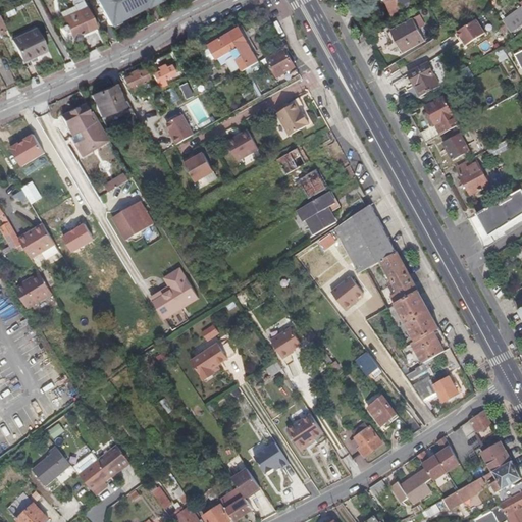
[(97,0),(109,24),(125,15),(124,13),(143,3),(144,5),(153,0),(97,0)]
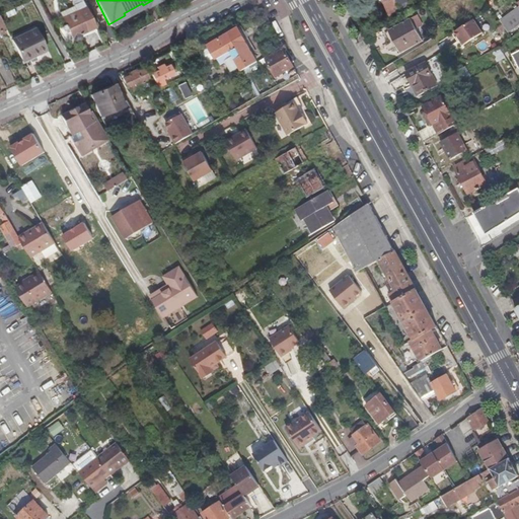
[(379,0),(380,0),(381,0),(380,1),(380,2),(381,3),(382,2),(388,12),(395,8),(390,0),(379,0)]
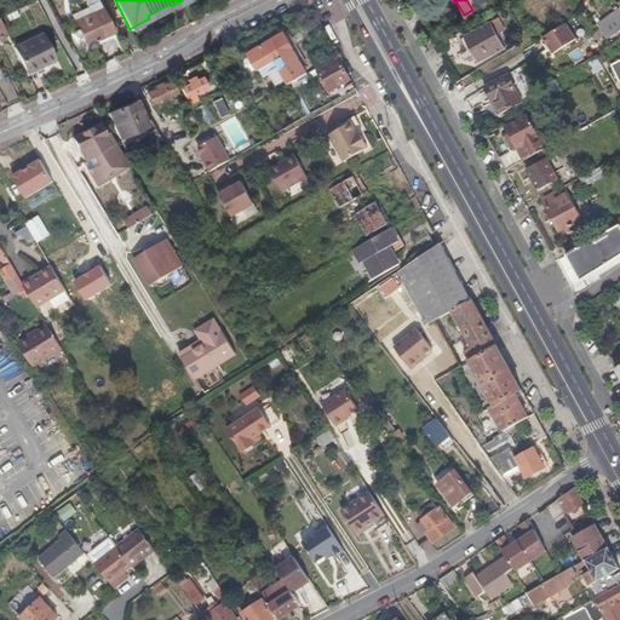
[(148,16),(149,18),(171,6),(170,4),(148,16)]
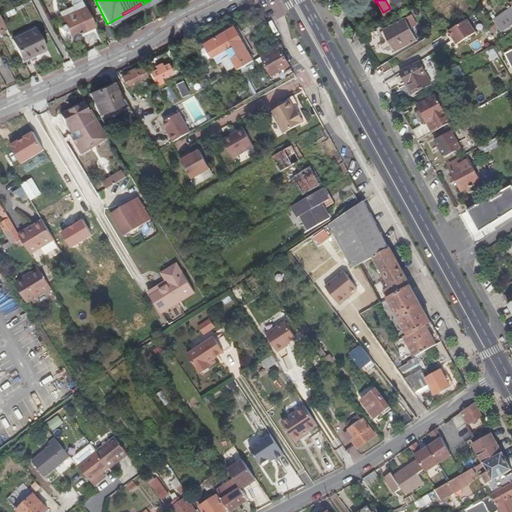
[(511,21),(511,6),(511,5),(492,19),(500,30),(511,21)]
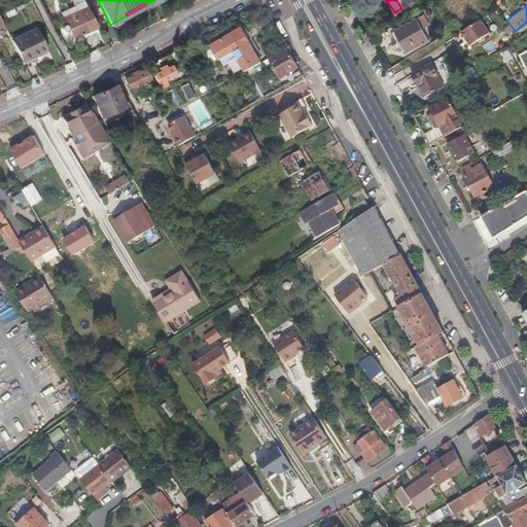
[(63,22),(76,15),(73,9),(60,15),(63,22)]
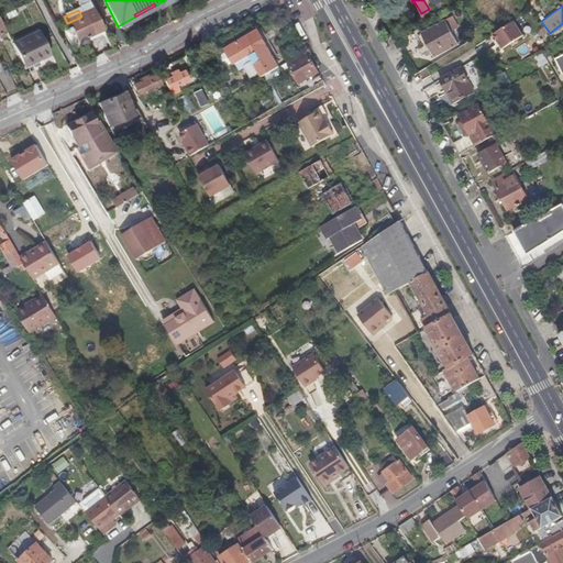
[(94,11),(81,17),(67,23),(70,30),(68,31),(67,32),(66,34),(66,35),(68,36),(70,37),(72,36),(74,35),(78,46),(80,47),(83,48),(85,48),(87,47),(88,46),(88,44),(89,41),(105,34),(94,11)]
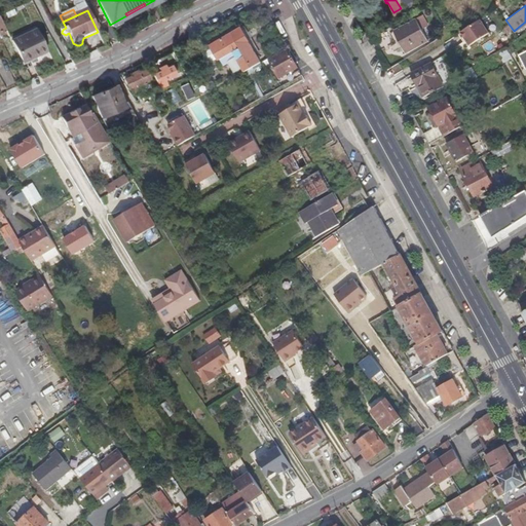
[(419,16),(415,20),(422,30),(426,27),(419,16)]
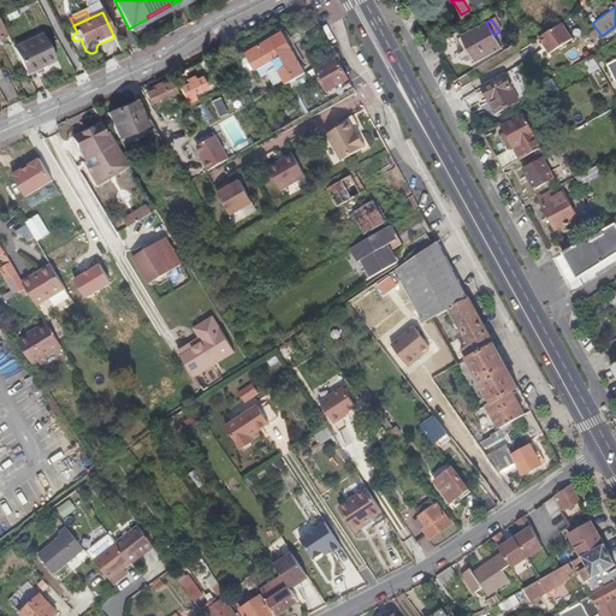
[(561,22),(539,37),(550,52),(572,37),(561,22)]
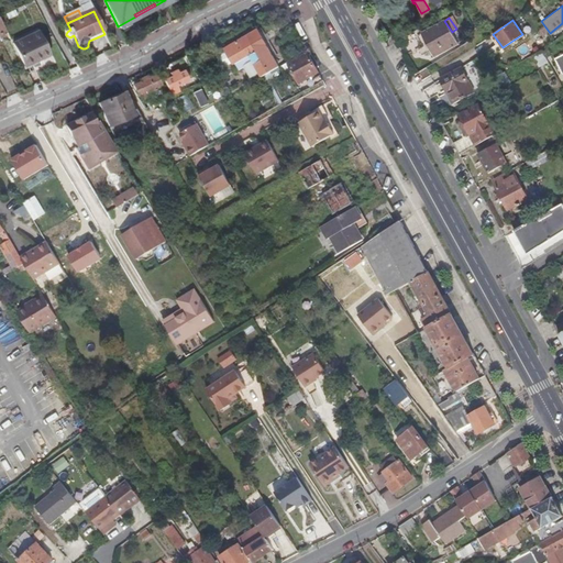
[(461,43),(452,32),(444,21),(422,37),(438,59),(461,43)]
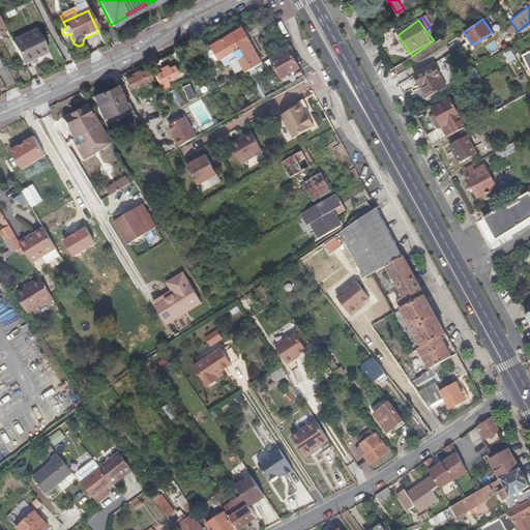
[(232,51),(237,48),(239,52),(249,47),(245,39),(249,37),(246,31),(242,33),(240,28),(209,45),(216,59),(232,51)]
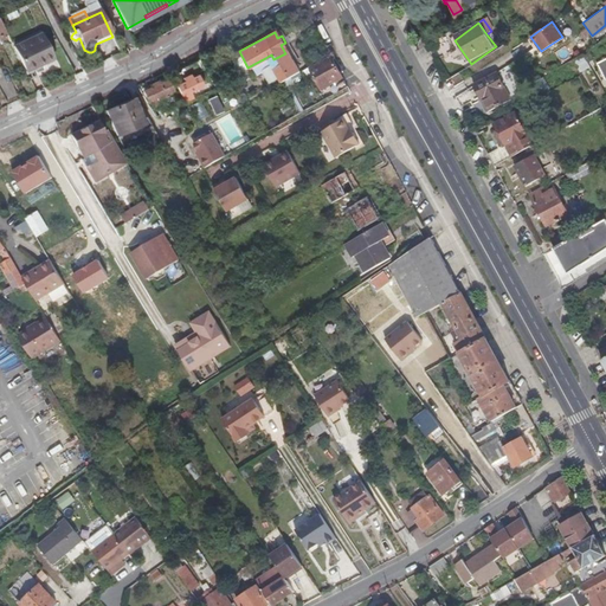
[(17,49),(26,69),(53,57),(43,36),(17,49)]
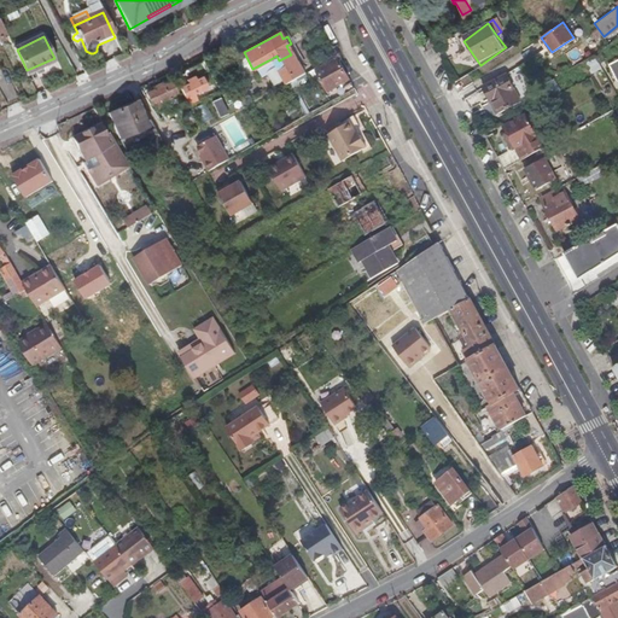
[(582,62),(588,73),(599,66),(592,54),(582,62)]
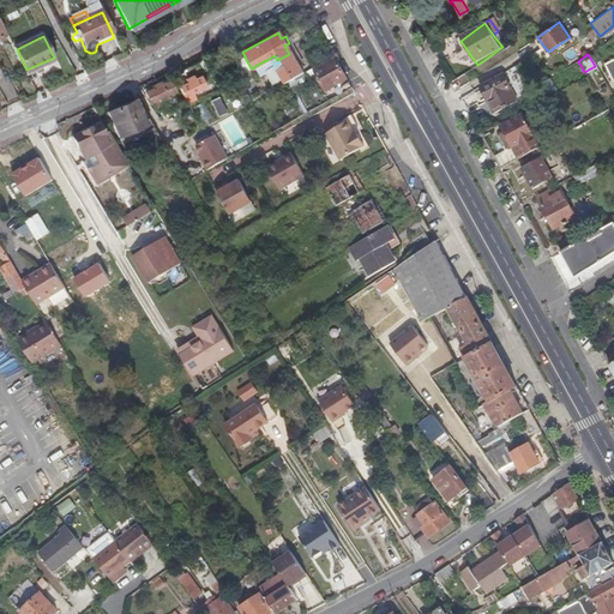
[(336,56),(313,68),(326,90),(348,79),(345,74),(336,56)]
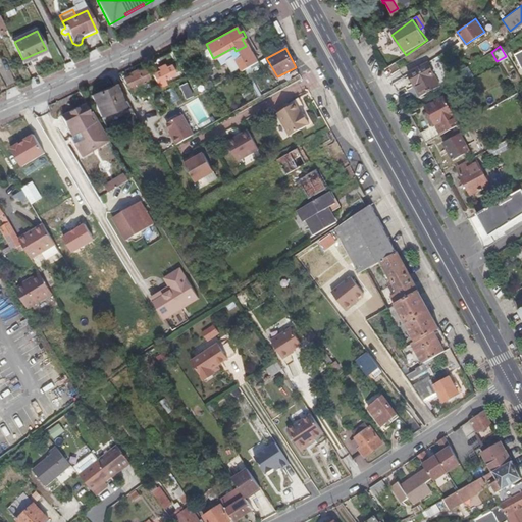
[(521,50),(513,55),(520,68),(521,67),(521,50)]
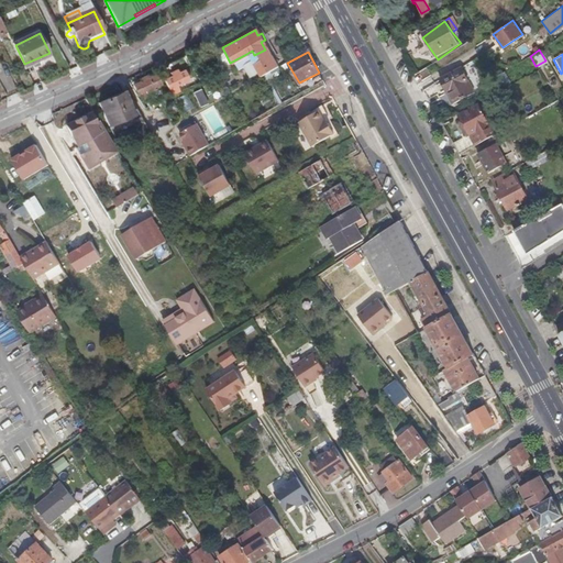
[(273,64),(268,55),(260,59),(264,69),(273,64)]
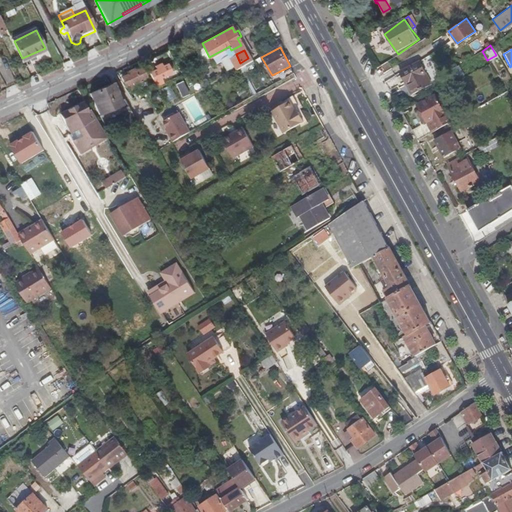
[(171,55),(151,64),(160,82),(169,78),(164,70),(175,65),(171,55)]
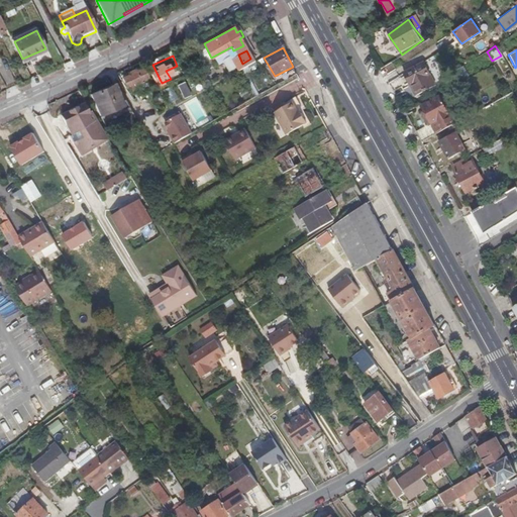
[(136,68),(129,71),(133,80),(151,72),(147,63),(136,68)]
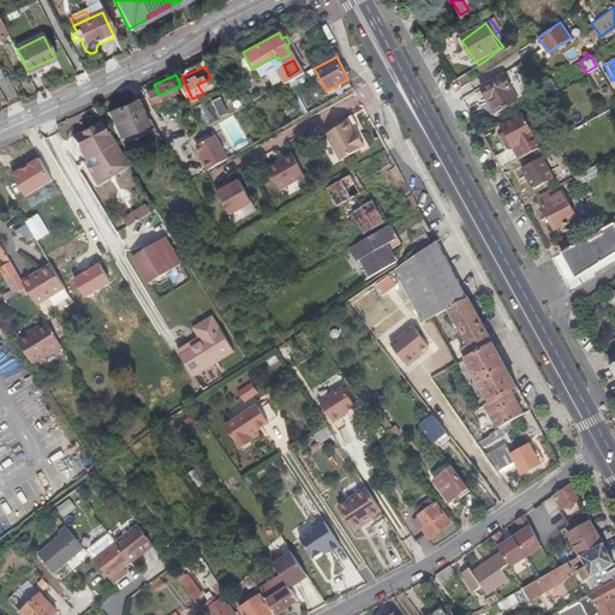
[(519,102),(505,76),(483,88),(496,114),(519,102)]
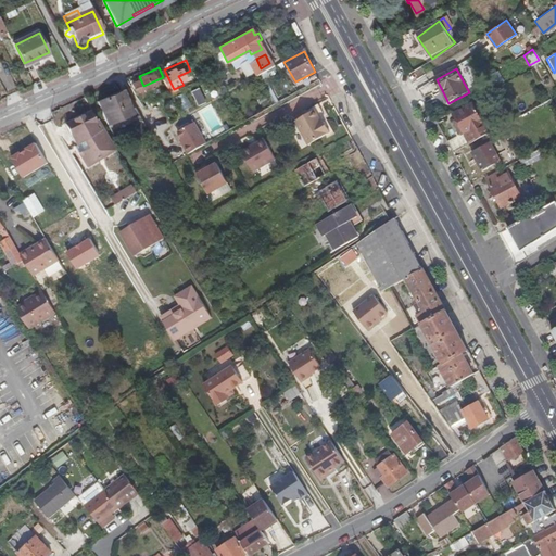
[(505,81),(500,73),(490,78),(494,86),(505,81)]
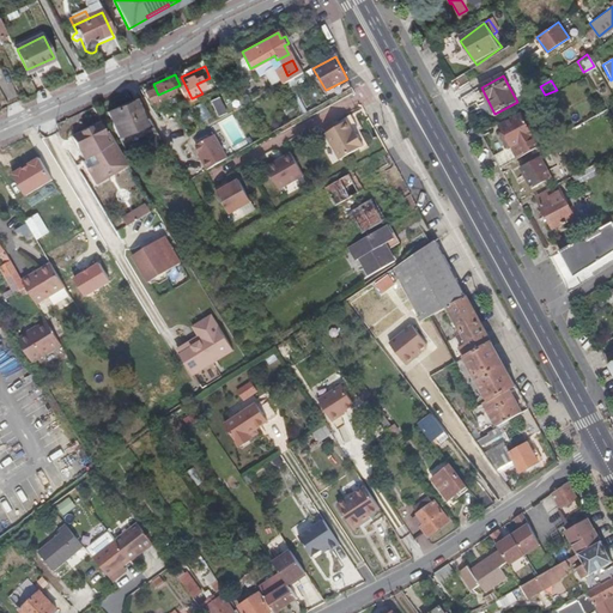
[(115,108),(125,133),(152,122),(143,96),(115,108)]
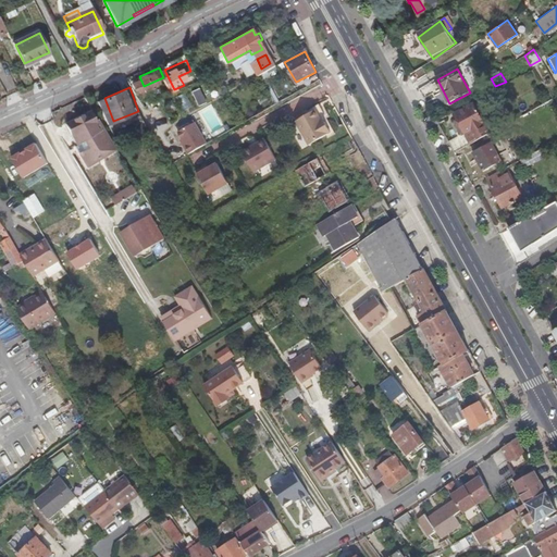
[(196,104),(205,101),(199,88),(190,91),(196,104)]
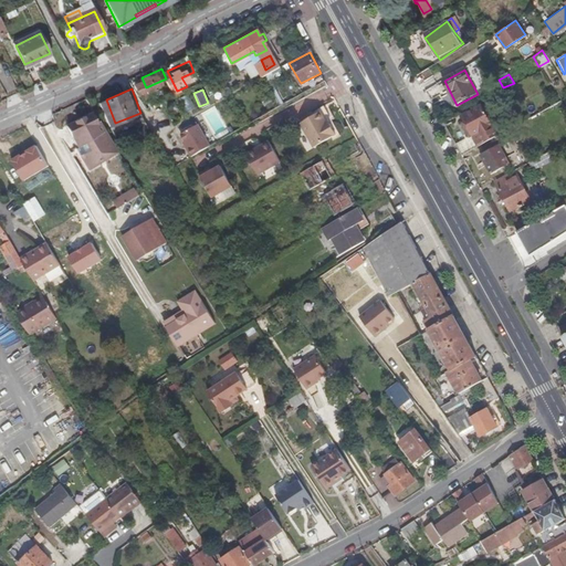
[(457,147),(461,157),(494,138),(500,135),(483,106),(463,117),(469,127),(467,128),(471,136),(473,135),(474,137),(457,147)]
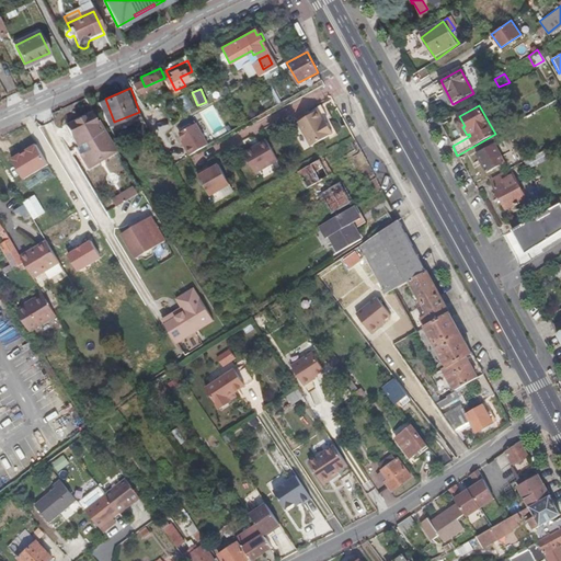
[(92,107),(66,123),(78,142),(76,145),(87,163),(118,145),(102,116),(99,118),(92,107)]
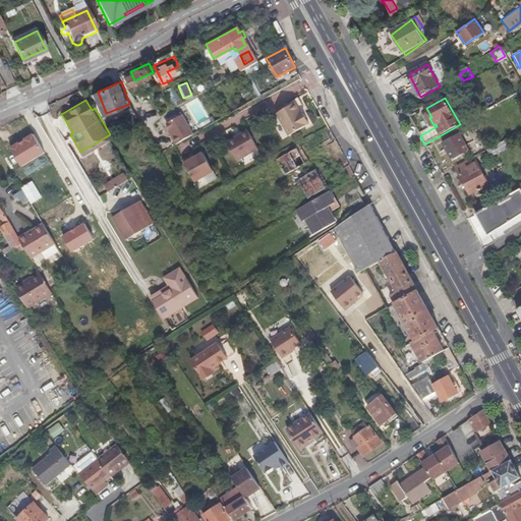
[(292,134),(313,122),(308,112),(306,113),(299,101),(280,111),(292,134)]
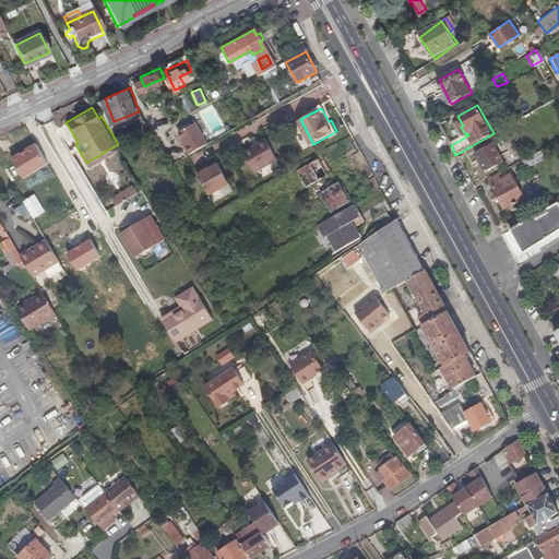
[(141,123),(144,129),(152,125),(145,114),(141,117),(143,121),(141,123)]
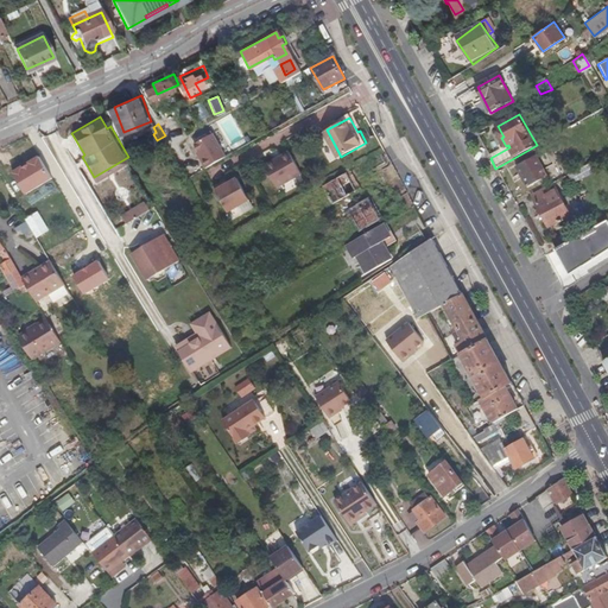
[(211,164),(232,153),(219,130),(201,140),(204,149),(208,154),(207,156),(211,164)]
